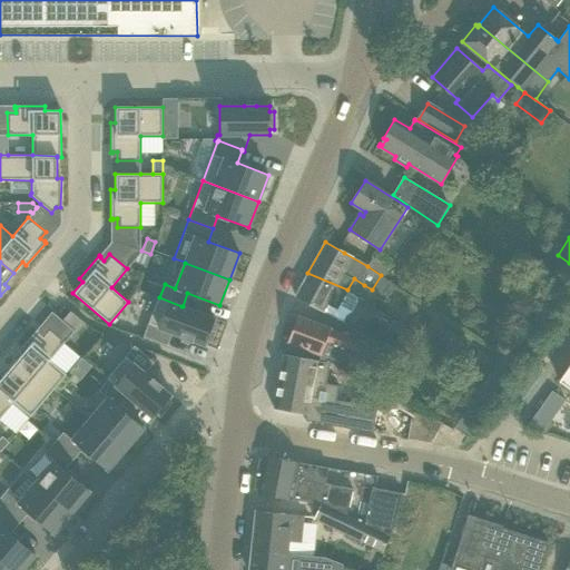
[(295,296),(314,306),(343,321),(346,315),(352,312),(357,303),(357,297),(346,291),(347,290),(307,273),(295,296)]
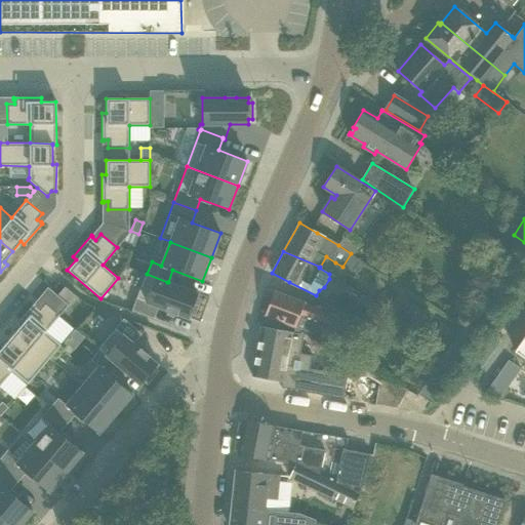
[(380,254),(373,266),(387,275),(395,263),(380,254)]
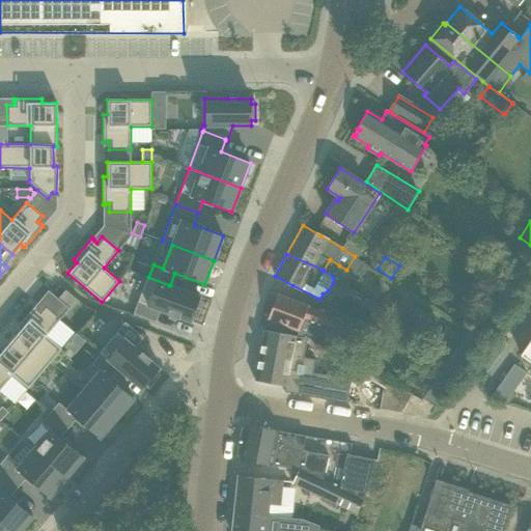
[(146,276),(133,314),(156,323),(160,310),(168,313),(168,314),(178,317),(191,322),(192,316),(196,318),(202,303),(198,302),(200,297),(170,285),(169,285),(148,277),(146,276)]
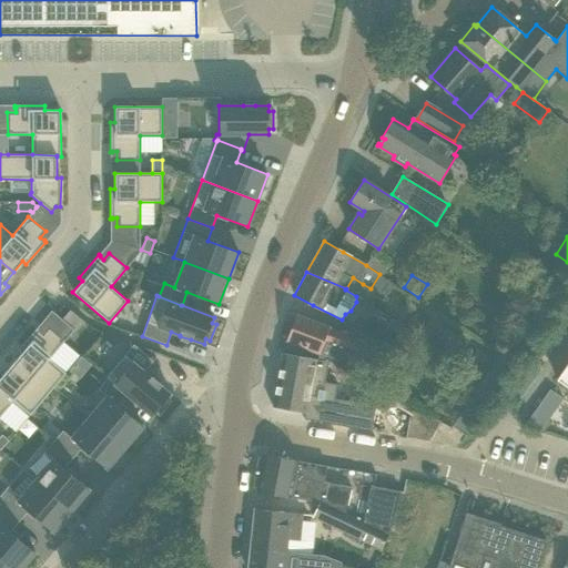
[(70,310),(62,320),(77,332),(84,322),(70,310)]
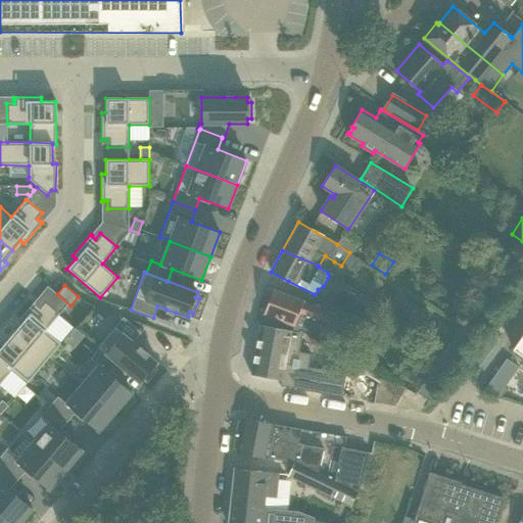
[(300,328),(298,331),(299,331),(305,332),(323,343),(328,329),(338,332),(344,315),(318,298),(315,306),(273,290),(265,314),(300,328)]
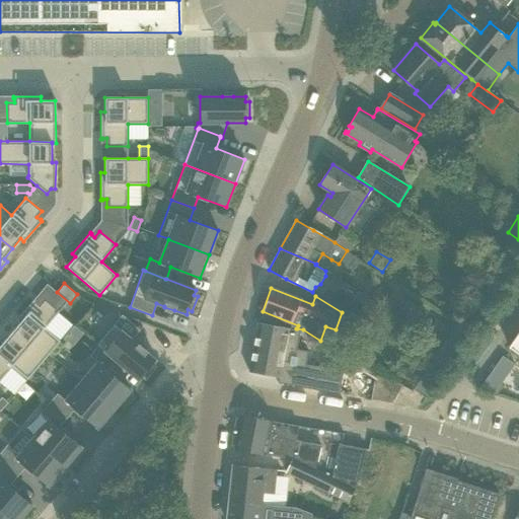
[(347,302),(326,289),(321,298),(341,310),(347,302)]
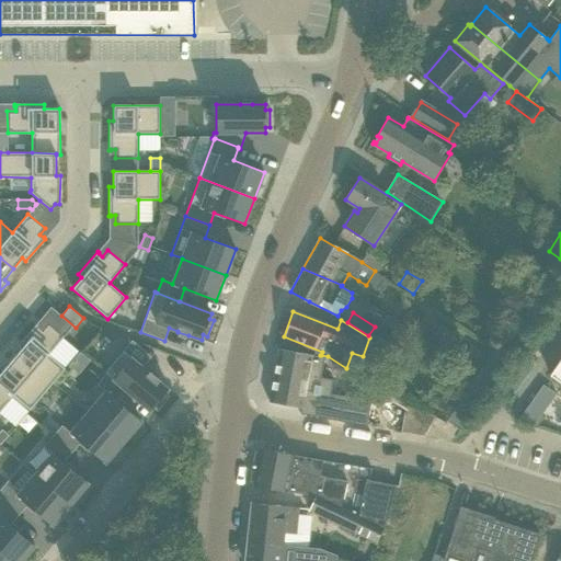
[(21,348),(12,359),(24,370),(47,389),(65,368),(48,354),(64,336),(47,321),(42,328),(38,324),(37,323),(18,345),(21,348)]
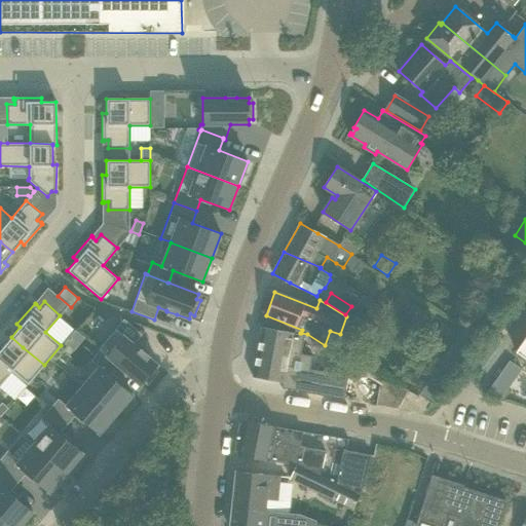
[(123,318),(98,349),(99,350),(117,366),(141,385),(144,381),(147,384),(157,372),(154,369),(158,365),(148,357),(149,357),(140,349),(134,344),(142,334),(123,318)]
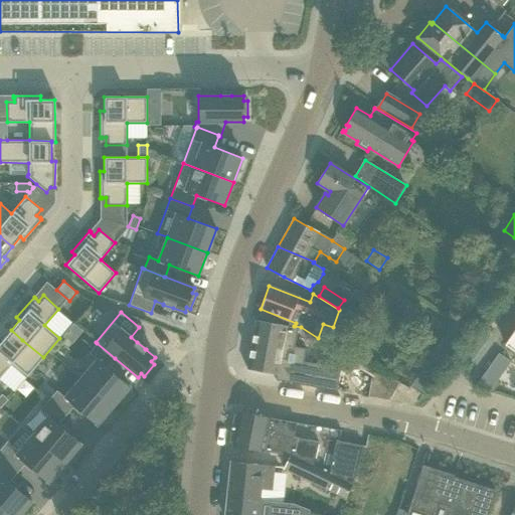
[(246,368),(272,373),(278,340),(283,341),(286,326),(255,320),(246,368)]
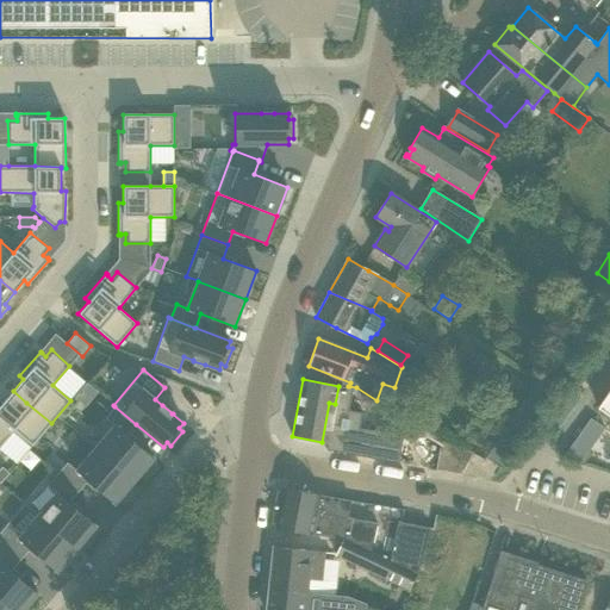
[(552,392),(536,381),(530,391),(520,408),(486,458),(500,467),(503,462),(552,392)]
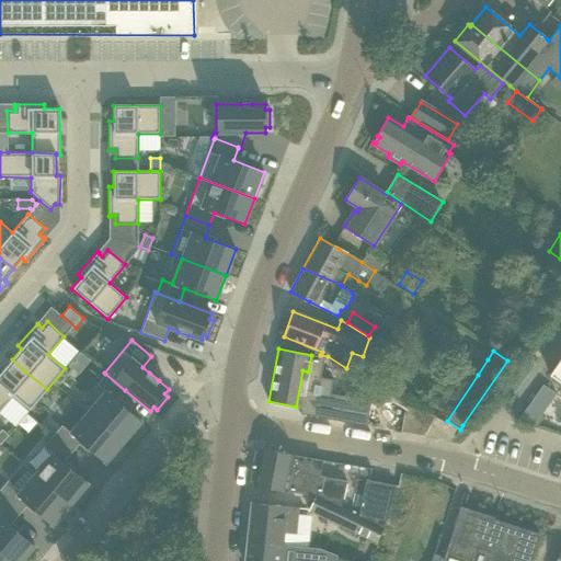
[(560,357),(549,375),(560,382),(560,357)]
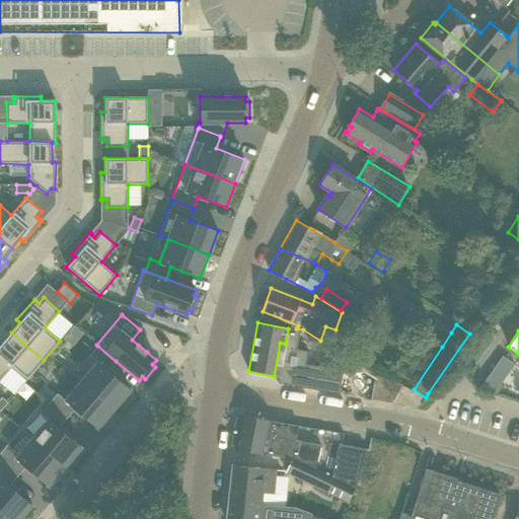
[(0,380),(12,366),(27,379),(44,360),(22,343),(11,332),(3,343),(0,340),(0,380)]
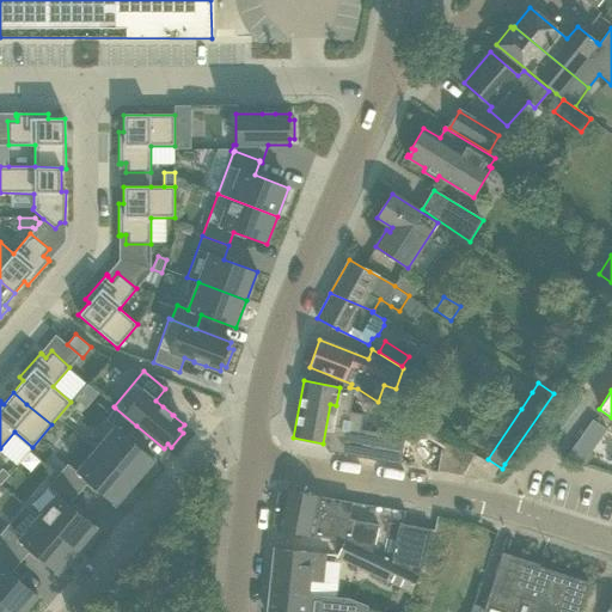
[(115,427),(95,450),(134,483),(154,460),(127,436),(136,426),(115,408),(105,418),(115,427)]
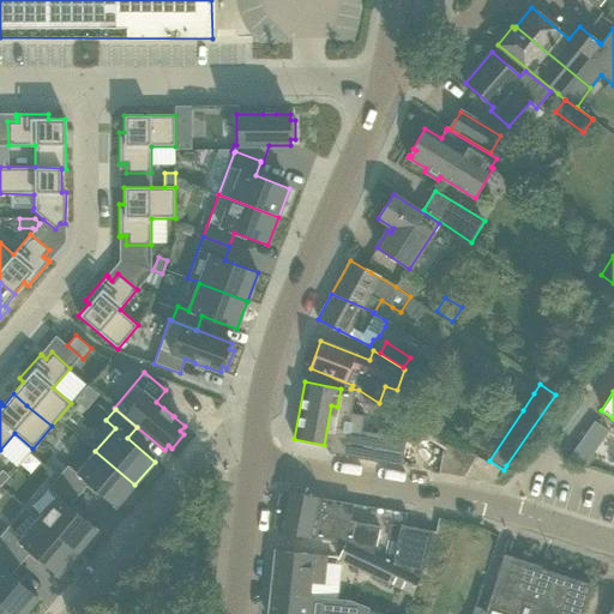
[(594,420),(570,456),(584,465),(608,431),(594,420)]
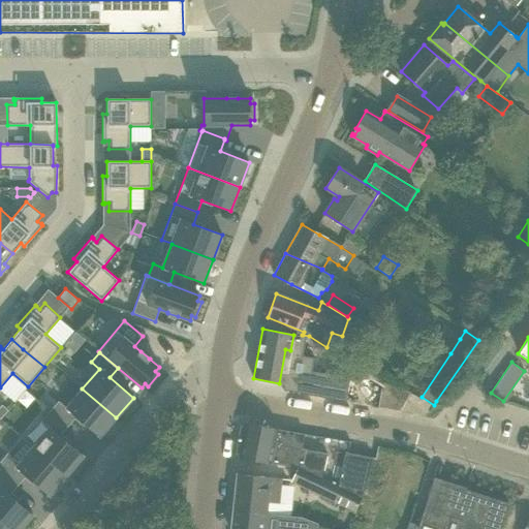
[(381,386),(378,407),(401,411),(401,410),(400,409),(408,397),(410,394),(384,380),(383,379),(381,386)]
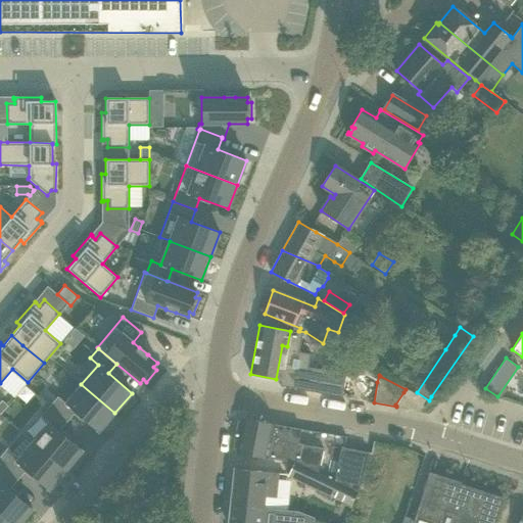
[(57,396),(48,407),(66,422),(75,412),(98,432),(114,413),(81,384),(64,403),(57,396)]
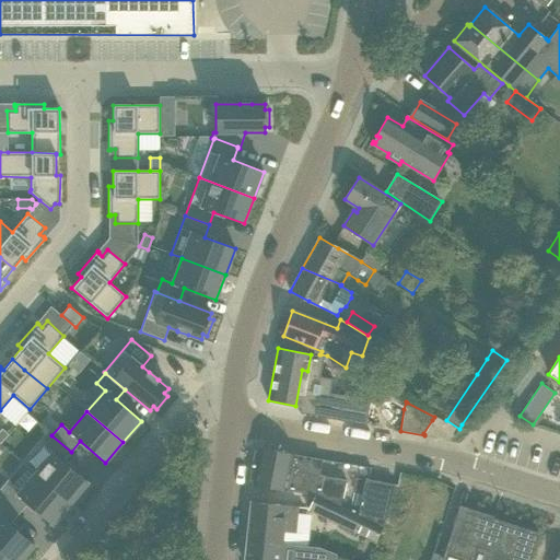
[(51,453),(34,474),(70,504),(88,483),(62,462),(71,452),(51,435),(43,445),(51,453)]
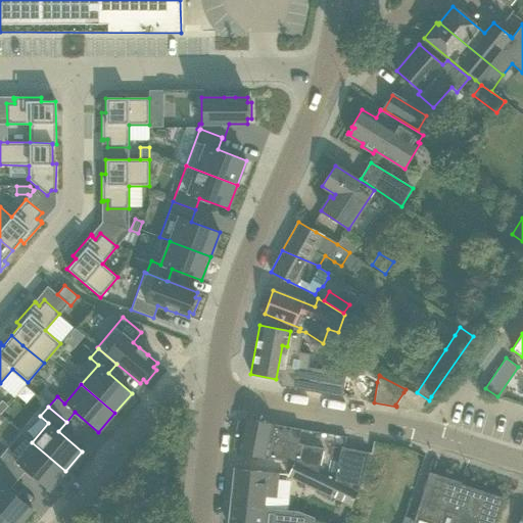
[(243,419),(237,452),(257,456),(296,463),(295,463),(318,475),(334,482),(319,474),(323,448),(298,443),(300,429),(243,419)]
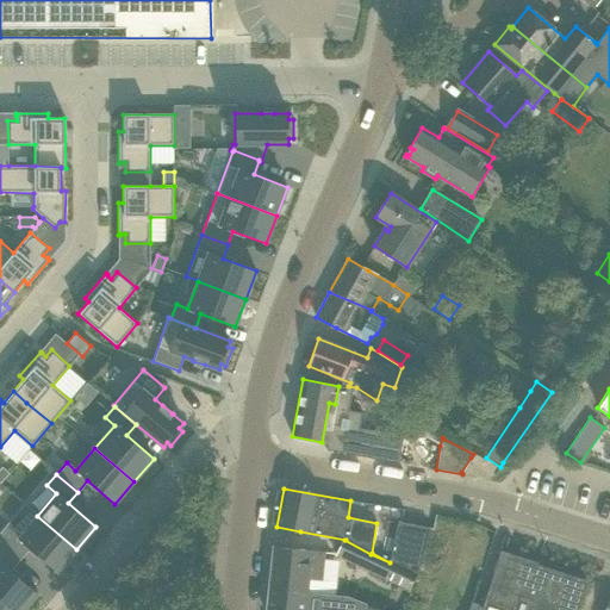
[(8,530),(0,540),(0,542),(20,560),(30,548),(57,572),(76,549),(37,516),(18,539),(8,530)]
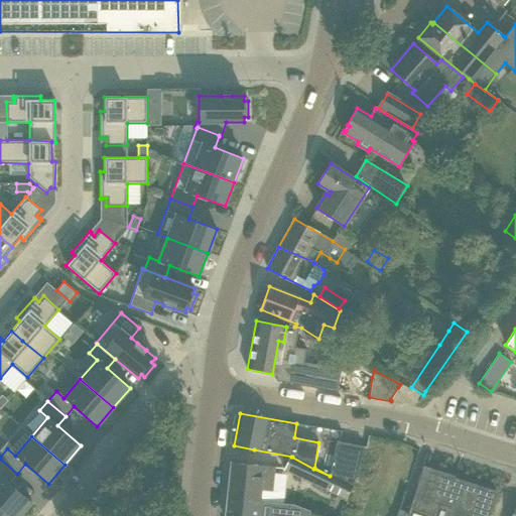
[(337,441),(330,476),(353,486),(364,446),(337,441)]
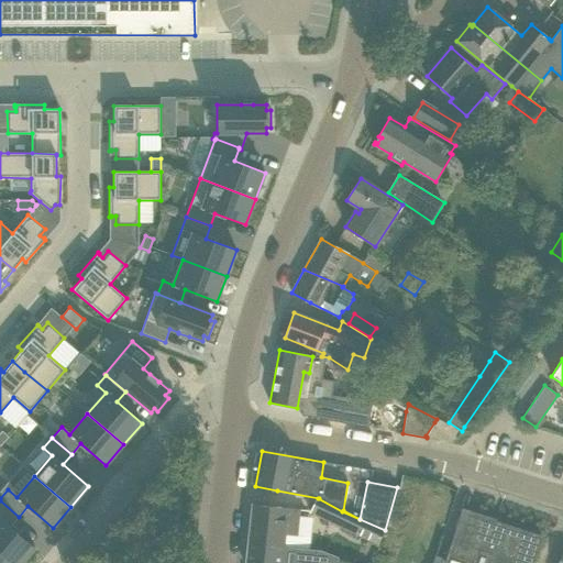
[(318,498),(317,503),(312,512),(378,545),(385,530),(360,519),(342,511),(318,498)]
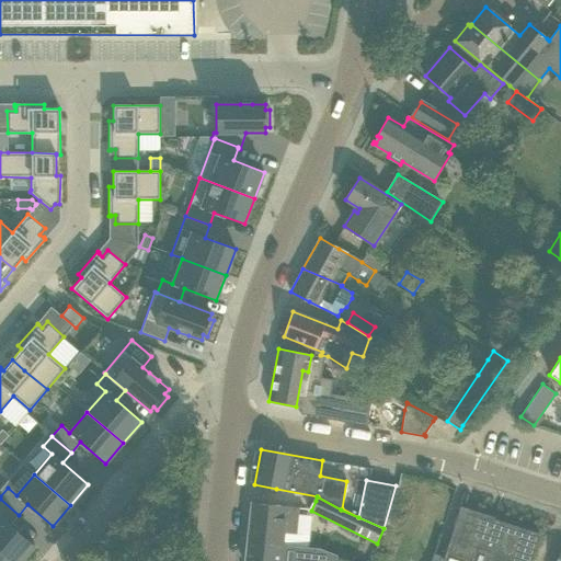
[(0,552),(9,560),(22,560),(35,546),(10,525),(19,515),(0,499),(0,552)]
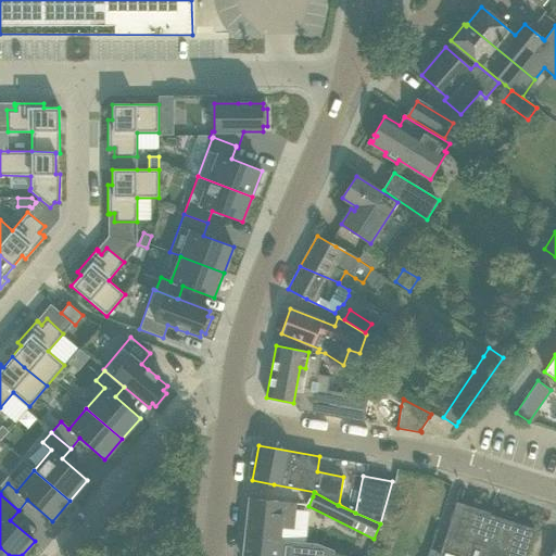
[(270,501),(249,497),(244,536),(265,539),(265,536),(280,539),(305,542),(307,530),(294,529),(295,510),(297,503),(270,501)]
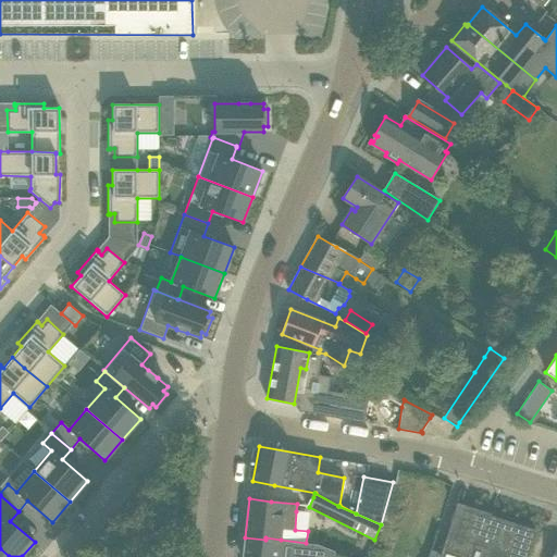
[(452,535),(447,548),(471,556),(470,556),(525,556),(534,530),(533,530),(532,532),(520,529),(521,525),(486,515),(486,518),(466,511),(466,508),(465,508),(460,521),(458,525),(459,527),(456,536),(452,535)]
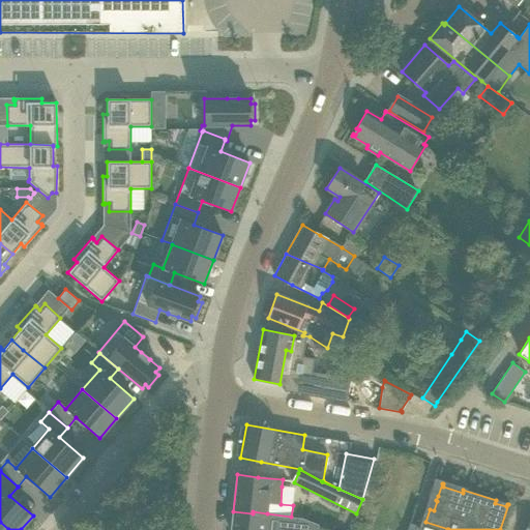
[(303,518),(291,517),(267,513),(253,511),(253,513),(233,511),(231,529),(318,529),(319,525),(303,518)]
